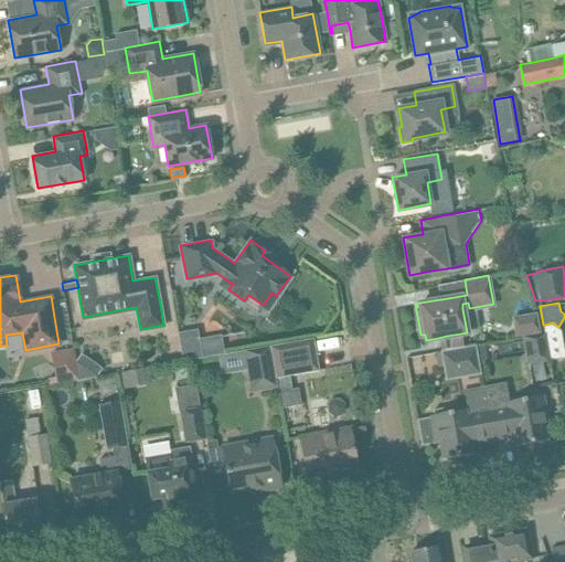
[(520,316),(512,317),(515,336),(522,335),(523,335),(539,332),(539,330),(535,313),(520,316)]
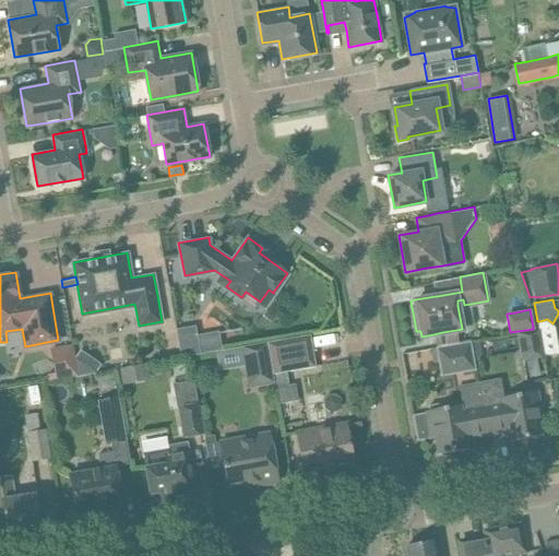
[(555,324),(540,328),(542,333),(544,343),(545,347),(545,353),(546,355),(558,352),(558,350),(558,345),(556,330),(555,324)]
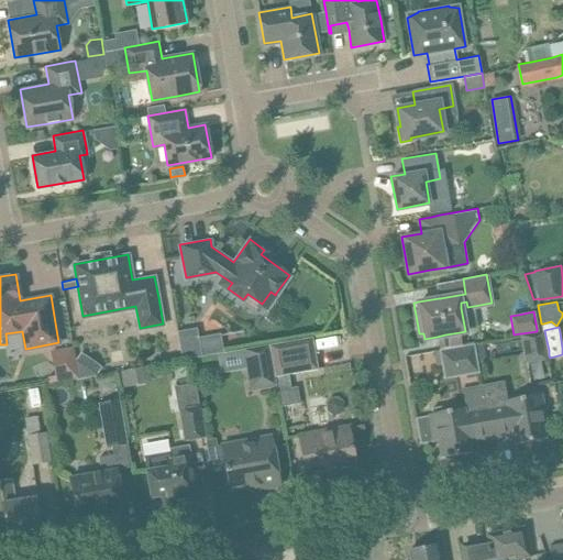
[(196,328),(177,331),(181,352),(183,358),(221,351),(218,333),(197,338),(196,328)]
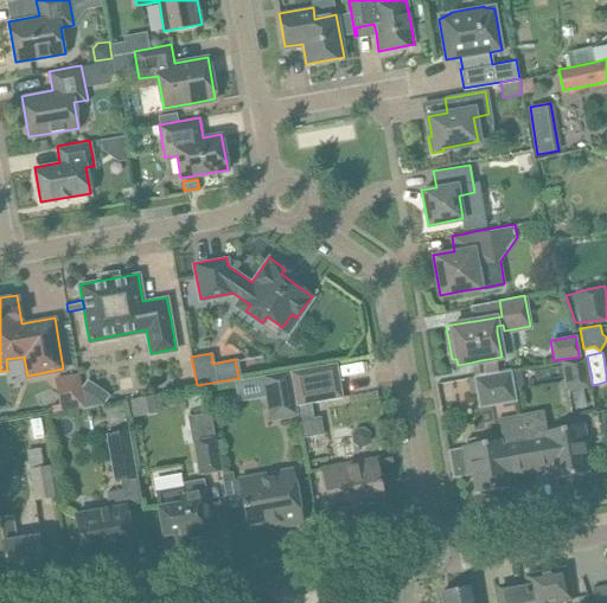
[(579,357),(562,359),(566,377),(590,372),(588,361),(587,355),(587,354),(579,357)]
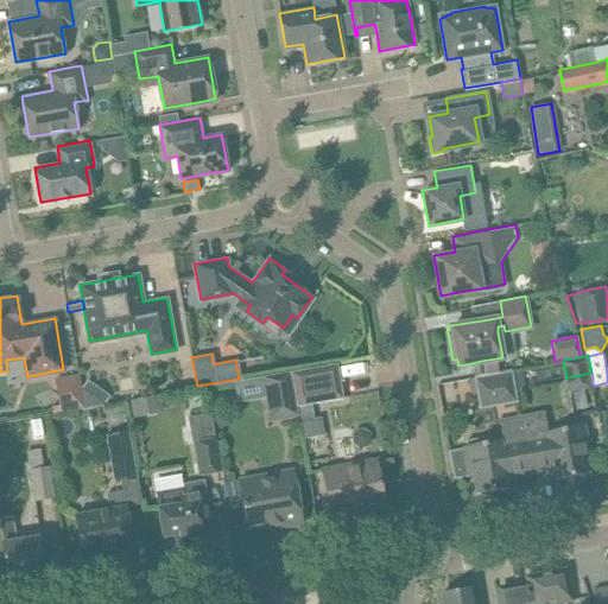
[(337,362),(291,370),(297,405),(343,396),(337,362)]
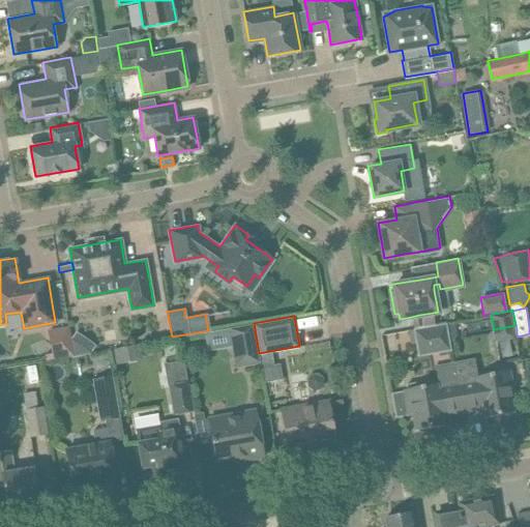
[(435,324),(413,328),(416,345),(449,340),(449,335),(446,322),(435,324)]
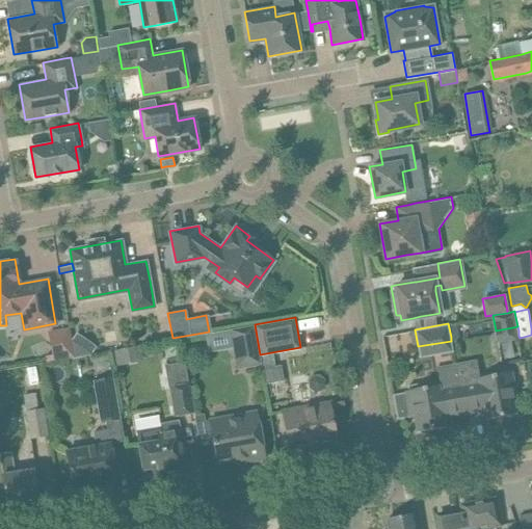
[(255,324),(230,328),(236,367),(261,363),(260,354),(255,324)]
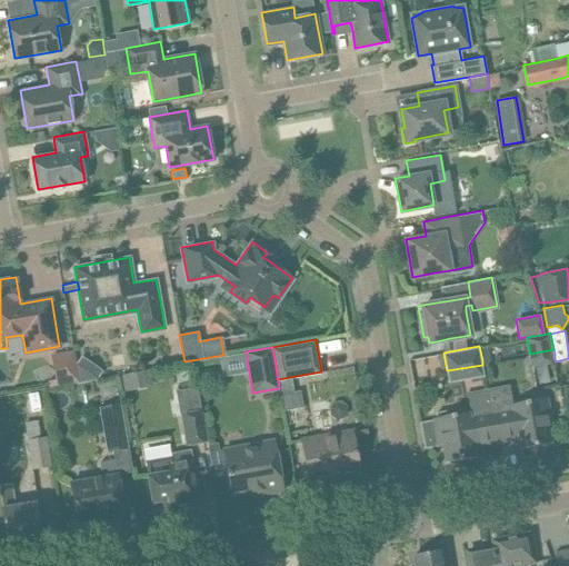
[(57,380),(49,381),(50,387),(61,386),(79,381),(76,361),(73,350),(52,354),(57,380)]
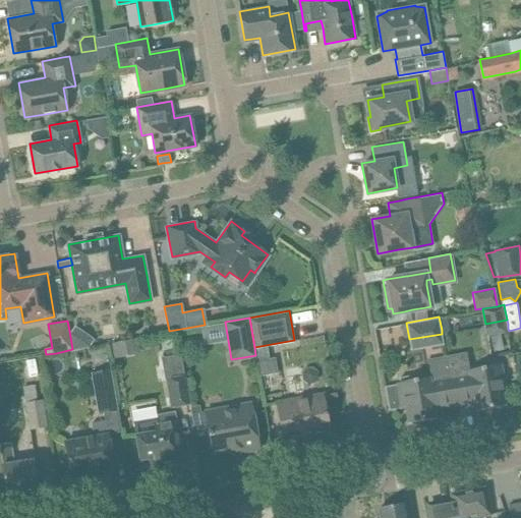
[(74,324),(70,331),(72,349),(90,346),(95,338),(74,324)]
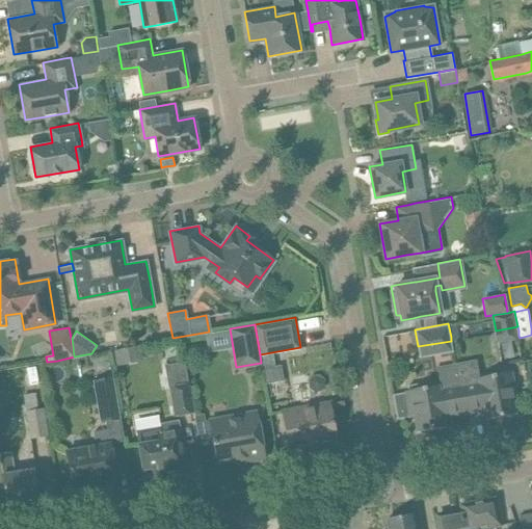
[(115,348),(118,363),(139,359),(136,345),(115,348)]
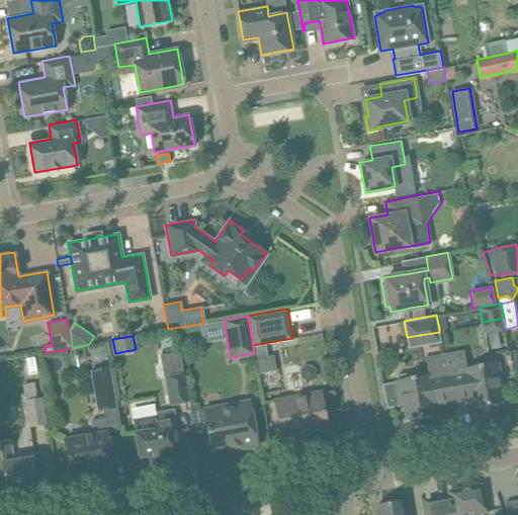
[(464,349),(443,353),(444,362),(447,374),(451,402),(466,399),(466,398),(470,397),(472,408),(501,403),(499,388),(502,387),(498,361),(467,366),(464,349)]
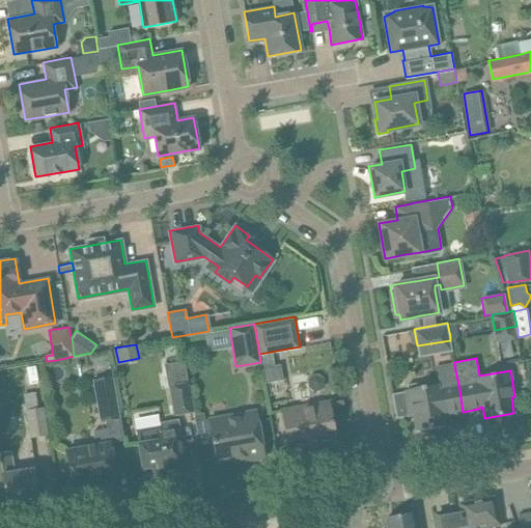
[(166,361),(164,361),(167,386),(170,385),(174,414),(193,411),(189,382),(185,360),(167,363),(166,361)]
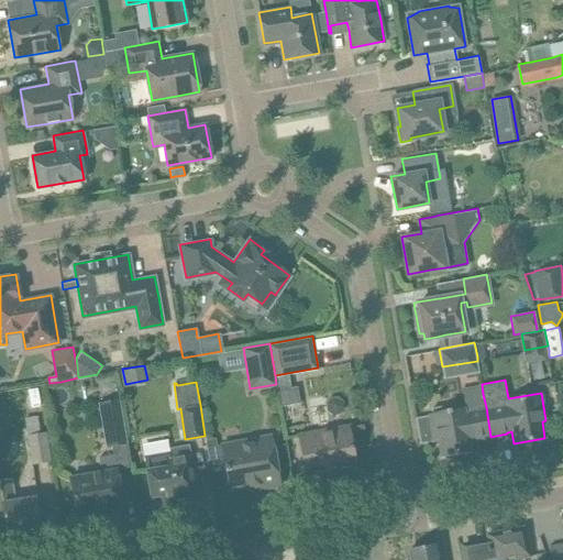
[(429,415),(416,417),(420,442),(433,440),(433,441),(438,439),(441,456),(472,450),(470,439),(474,438),(474,440),(490,437),(486,407),(483,394),(462,398),(464,407),(445,410),(444,404),(431,406),(432,413),(429,414),(429,415)]
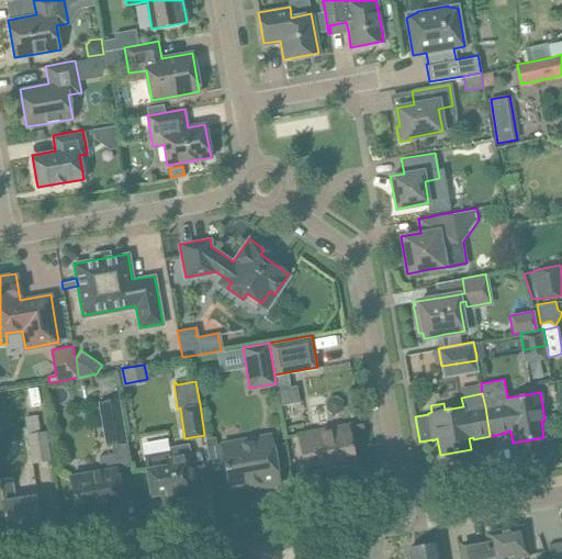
[(120,398),(98,401),(105,445),(127,440),(120,398)]
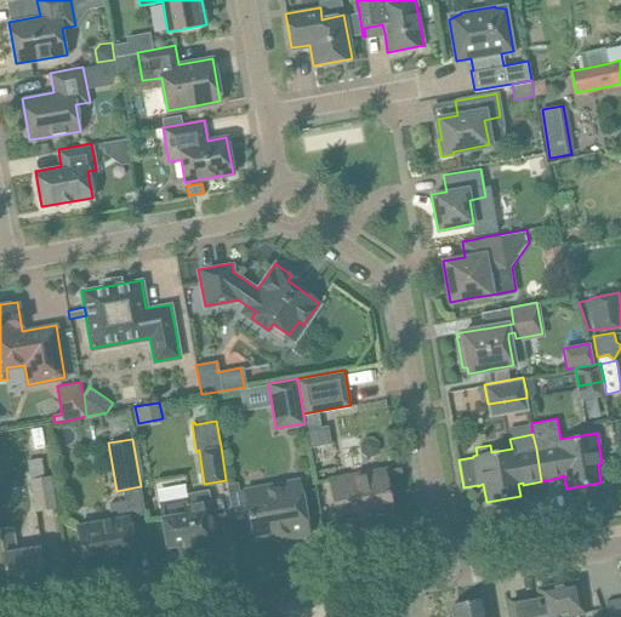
[(41,457),(28,458),(36,510),(56,507),(50,474),(45,475),(41,457)]
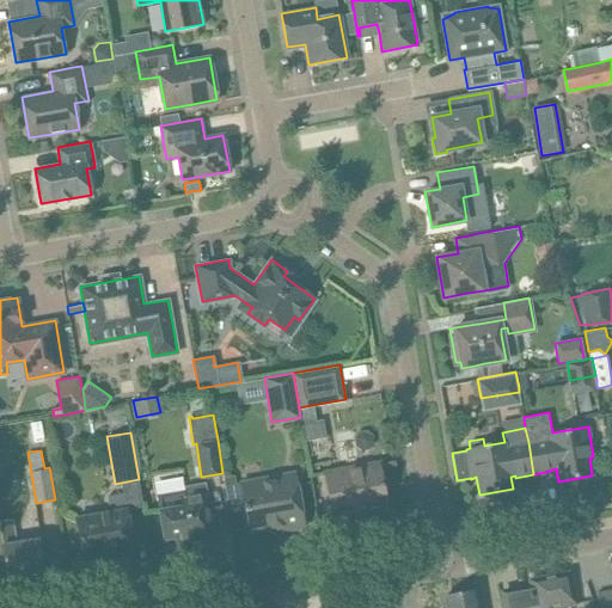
[(355,466),(324,471),(329,497),(334,521),(355,517),(384,511),(387,511),(387,510),(386,507),(378,461),(355,466)]
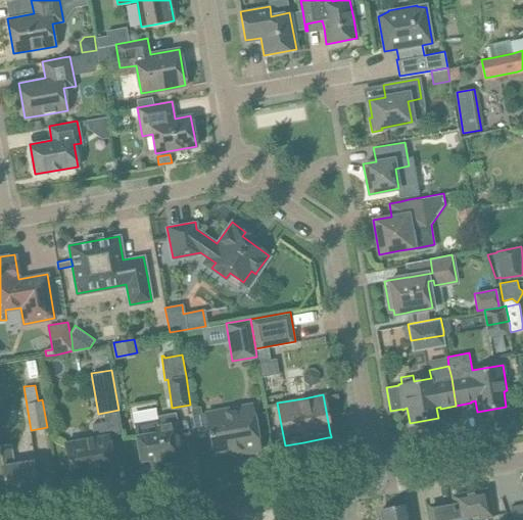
[(251,404),(205,412),(207,424),(209,434),(212,455),(230,452),(231,454),(231,455),(233,455),(240,454),(259,450),(256,430),(251,404)]
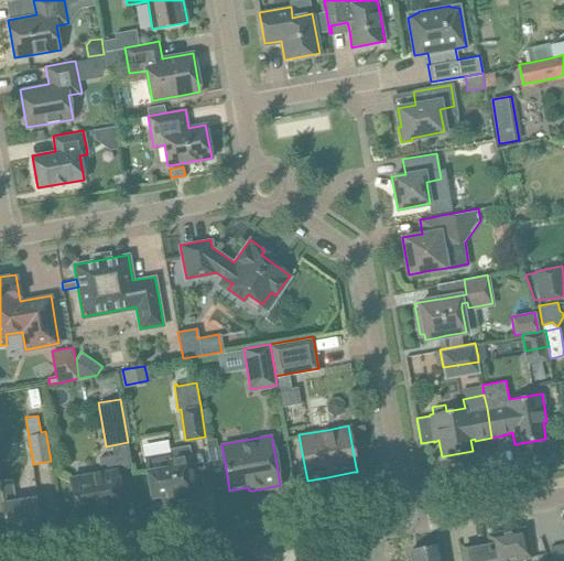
[(171,451),(144,455),(147,471),(148,476),(151,498),(161,496),(163,506),(186,503),(197,500),(198,500),(198,498),(198,496),(194,474),(191,452),(188,444),(171,448),(171,451)]
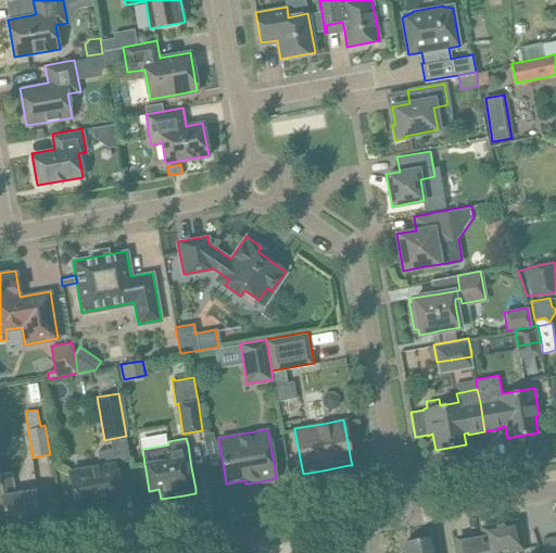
[(100,465),(68,470),(72,489),(75,510),(96,506),(96,510),(96,511),(98,511),(105,508),(123,506),(118,485),(115,463),(114,463),(112,448),(98,450),(100,465)]
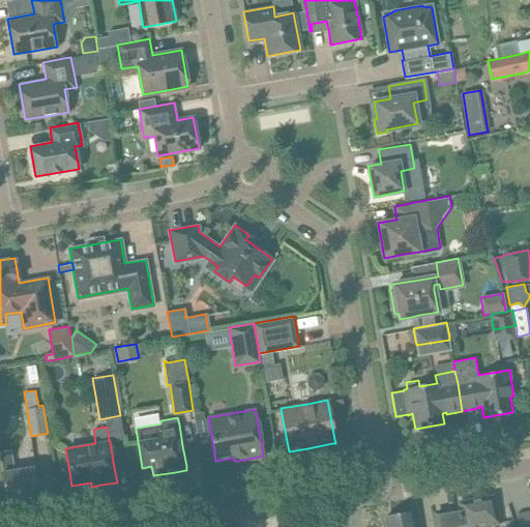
[(10,449),(0,450),(0,456),(2,472),(3,479),(6,500),(38,495),(34,475),(33,467),(15,470),(10,449)]
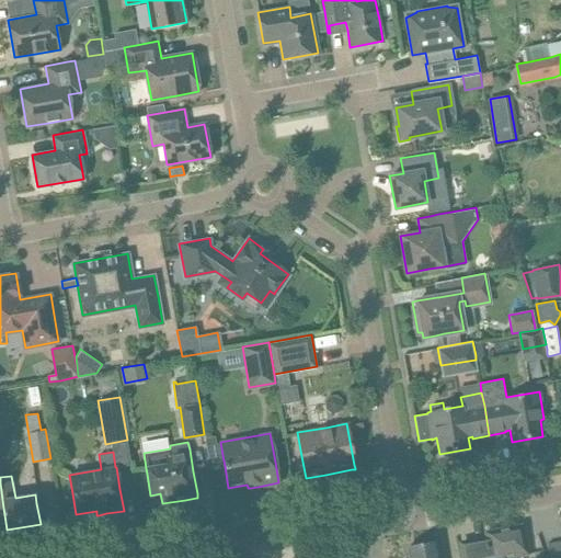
[(487,541),(461,546),(462,557),(523,557),(523,554),(527,553),(526,545),(522,524),(485,532),(487,541)]
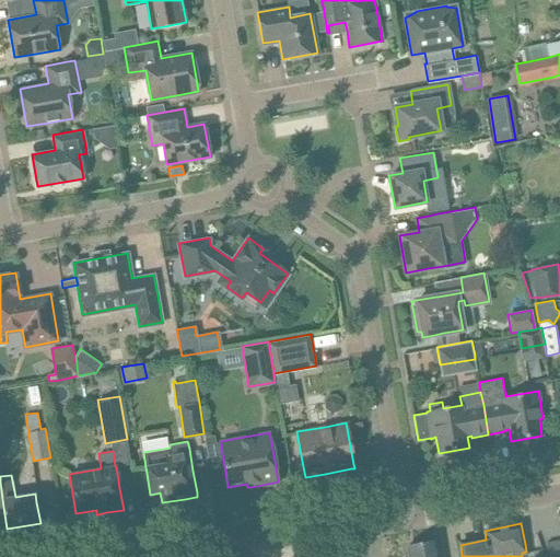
[(547,542),(546,542),(547,544),(551,556),(559,556),(559,524),(559,525),(559,541),(548,544),(547,542)]
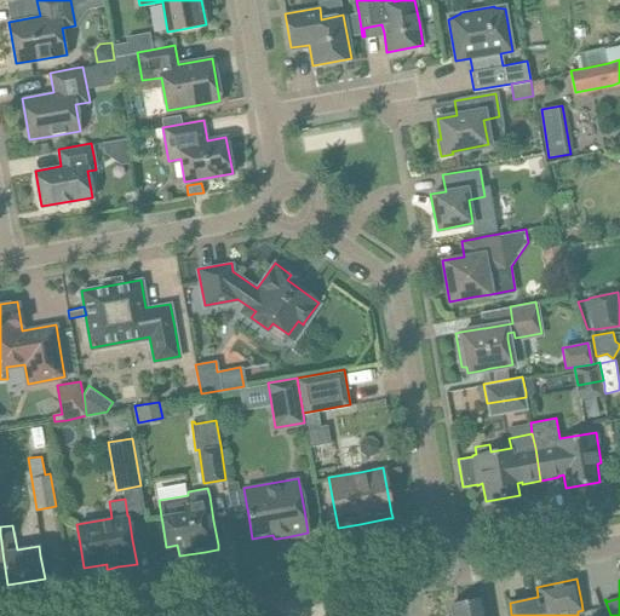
[(452,615),(484,615),(481,598),(476,599),(472,597),(468,598),(465,600),(449,604),(452,615)]
